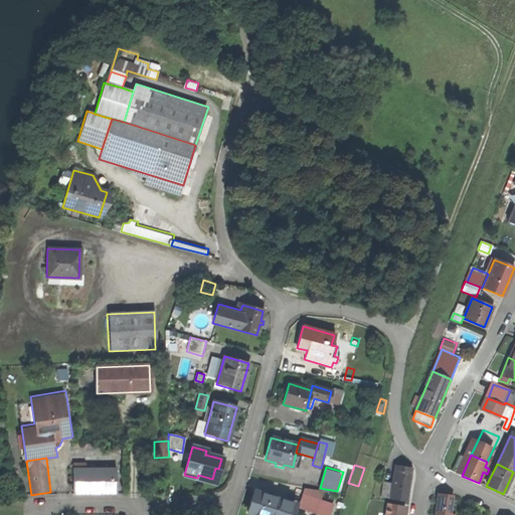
[(73,469),(73,495),(117,494),(117,468),(73,469)]
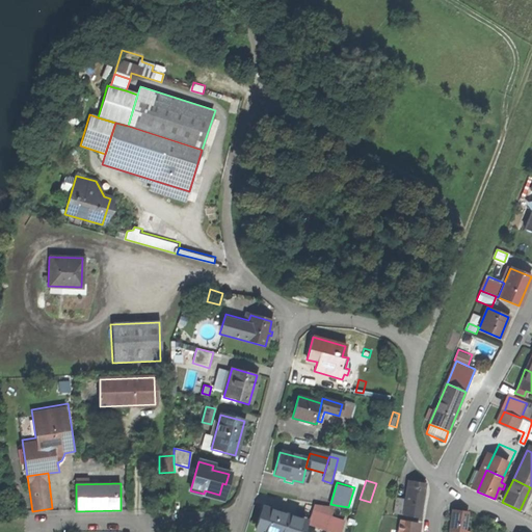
[(406,500),(405,515),(420,516),(422,490),(408,489),(407,489),(406,500)]
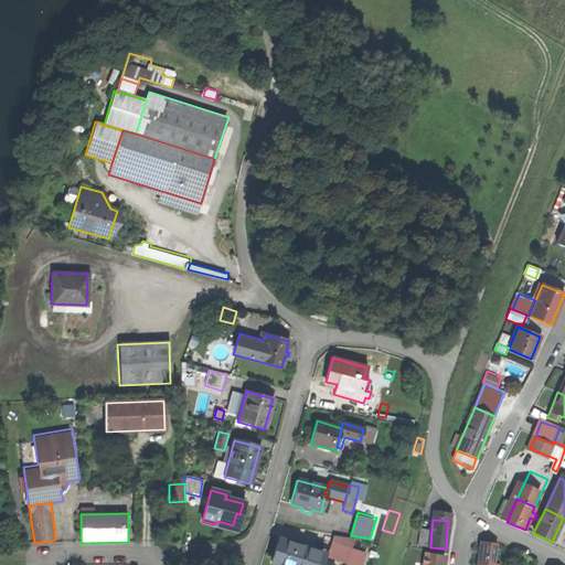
[(418,546),(430,547),(432,531),(420,530),(418,546)]
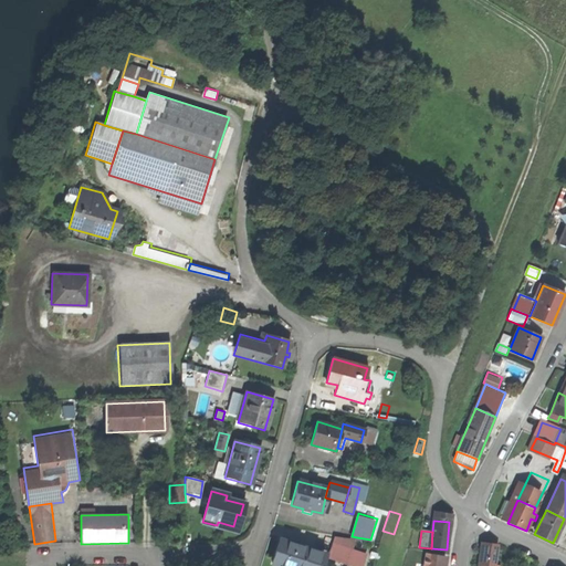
[(335,534),(327,558),(350,565),(364,565),(369,552),(355,547),(357,537),(352,536),(335,534)]
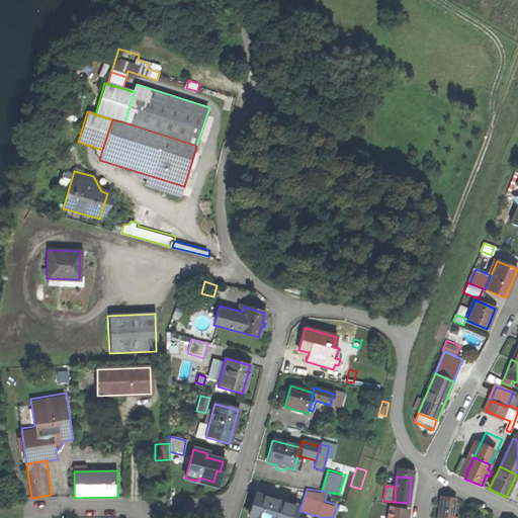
[(255,494),(248,516),(255,517),(292,517),(296,507),(255,494)]
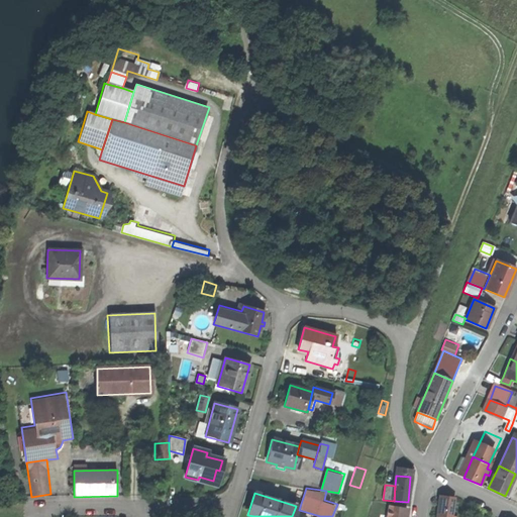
[(440,497),(437,516),(457,516),(459,499),(440,497)]
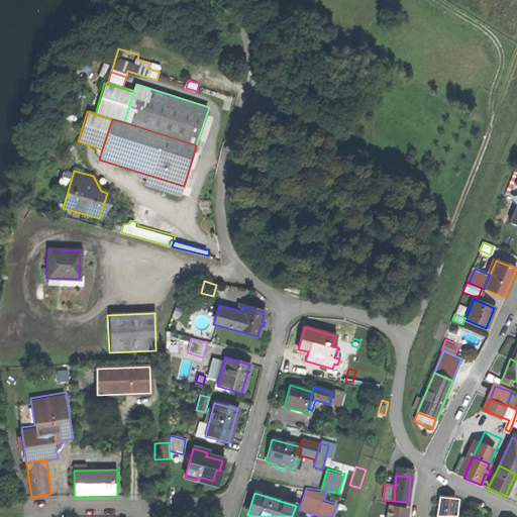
[(404,516),(406,508),(389,506),(387,516),(404,516)]
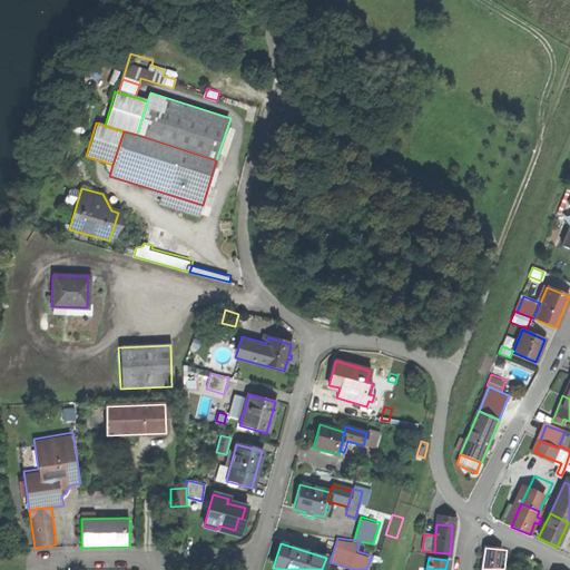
All buildings are outlined.
